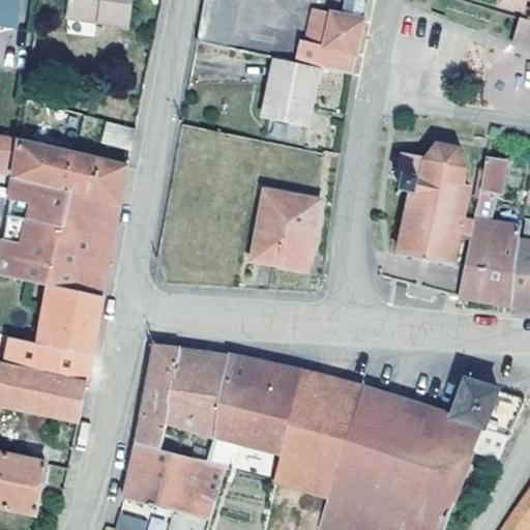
[(0,0),(0,25),(12,28),(16,0),(0,0)]
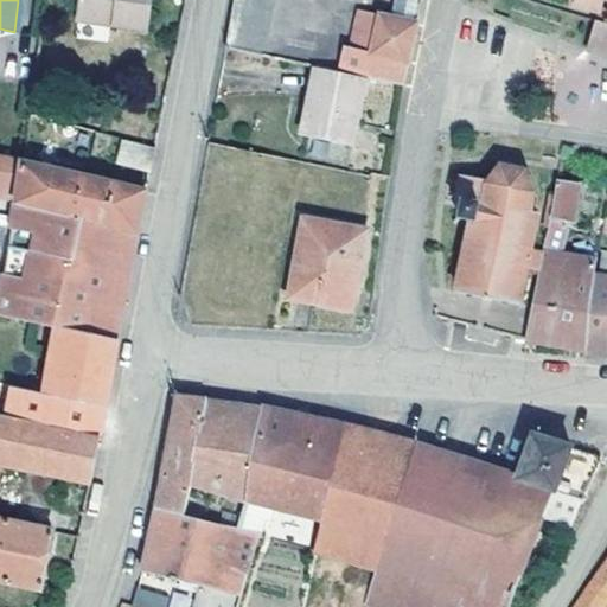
[(148,0),(76,0),(74,20),(145,30),(148,0)]
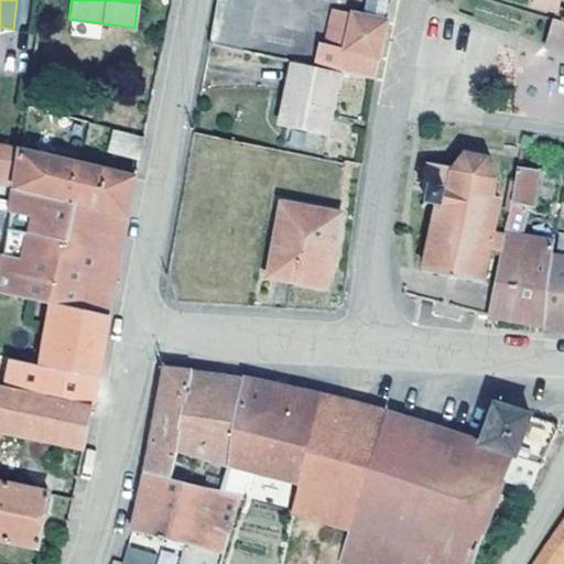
[(253,0),(215,0),(207,43),(245,52),(253,0)]
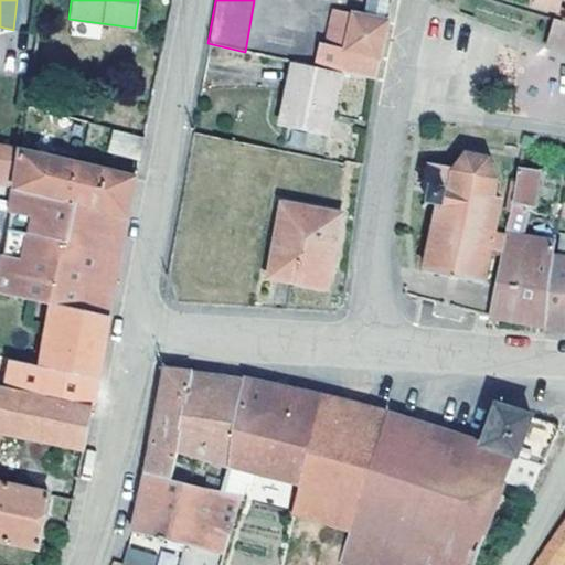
[(382,20),(385,0),(365,0),(363,16),(382,20)]
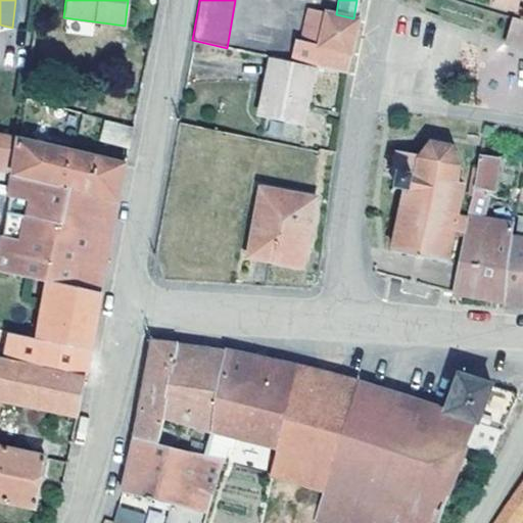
[(493,0),(492,6),(514,10),(512,17),(522,20),(522,7),(515,5),(516,0),(493,0)]
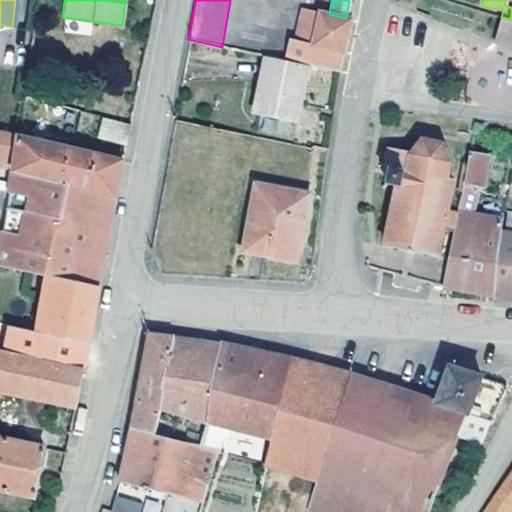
[(337,72),(348,19),(346,18),(329,14),(318,12),(305,65),(337,72)]
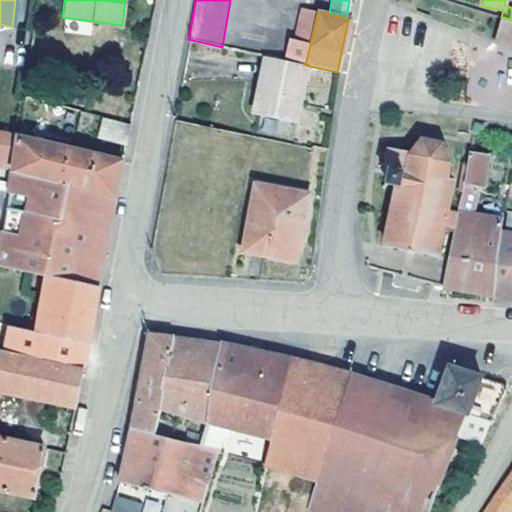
[(511,20),(501,17),(493,41),(511,46),(511,20)]
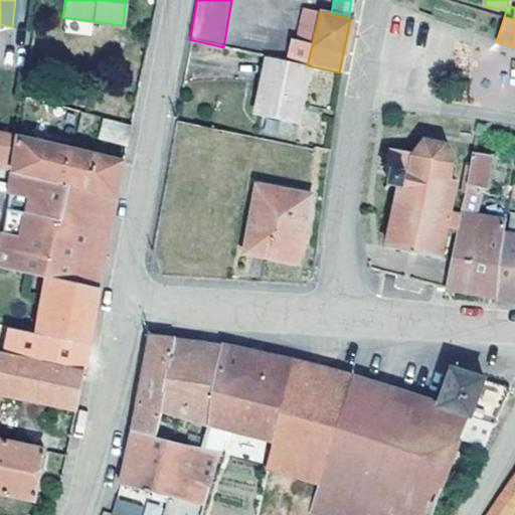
[(64,20),(64,32),(93,33),(93,22),(64,20)]
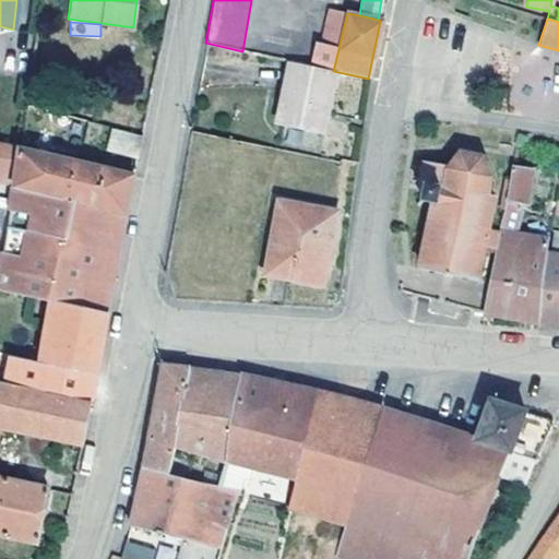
[(320,131),(333,71),(288,61),(276,121),(320,131)]
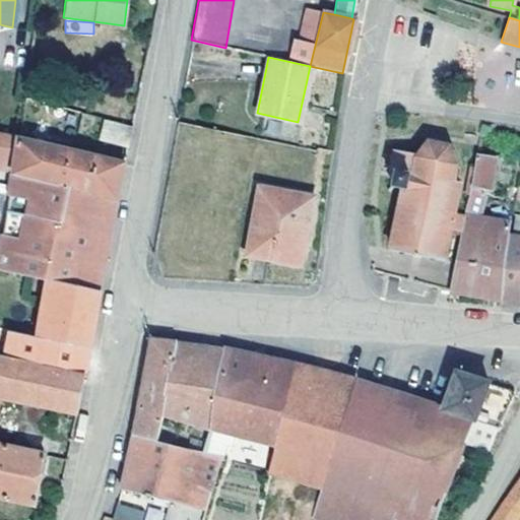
[(126,147),(131,126),(103,118),(98,139),(126,147)]
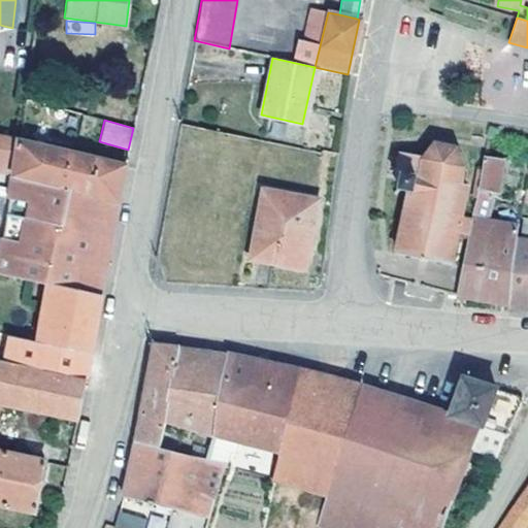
[(110,237),(125,165),(18,138),(0,134),(0,151),(14,153),(0,245),(0,274),(32,282),(46,285),(99,296),(110,237)]
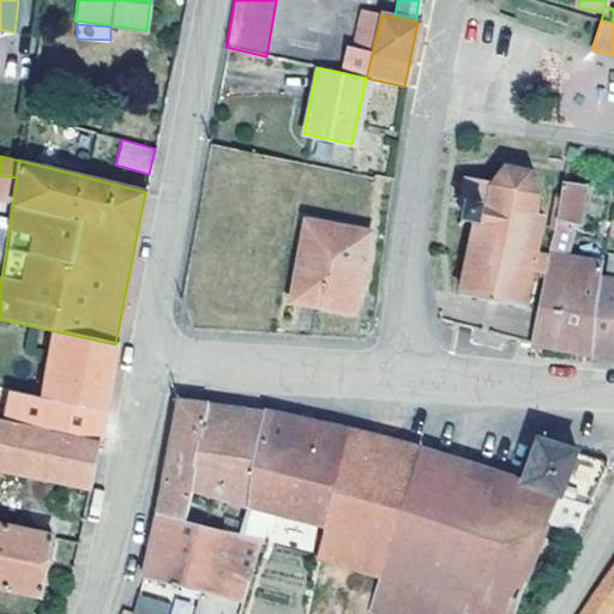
[(529,270),(545,274),(549,253),(534,251),(542,206),(535,205),(536,196),(527,173),(504,168),(491,182),(463,176),(457,208),(461,209),(459,218),(456,222),(458,226),(463,221),(474,222),(459,293),(522,306),(529,270)]
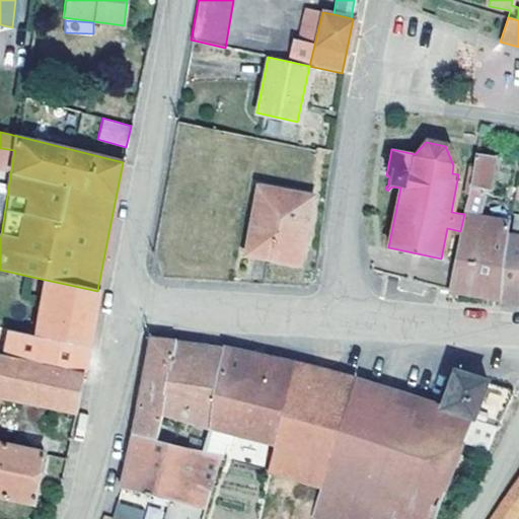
[(491,159),(473,156),(469,186),(487,188),(491,159)]
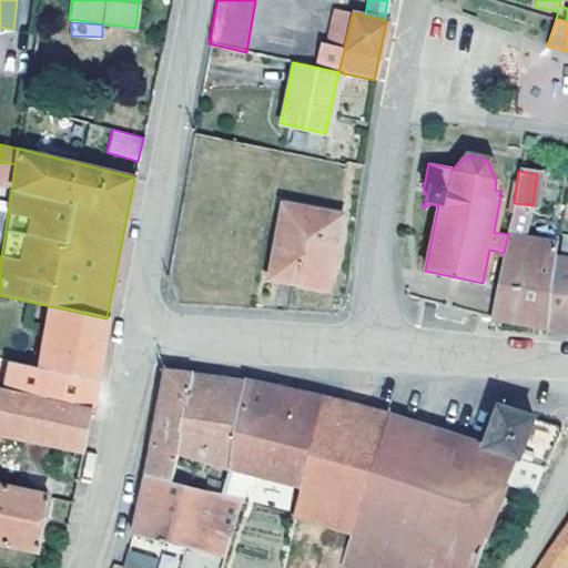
[(269,277),(320,287),(325,257),(333,259),(341,216),(283,205),(269,277)]
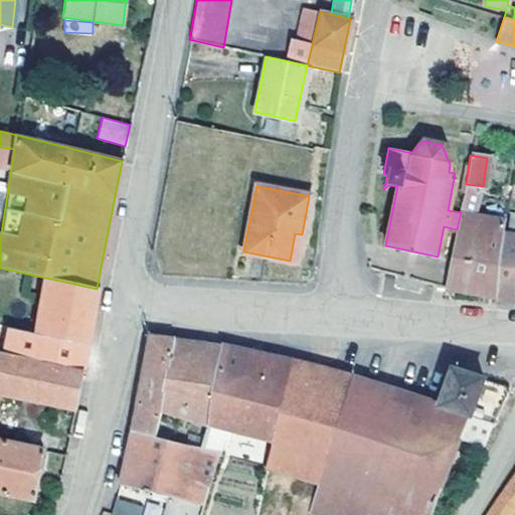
[(479,191),(465,189),(461,212),(457,229),(445,285),(466,292),(494,298),(501,232),(502,220),(476,215),(479,191)]
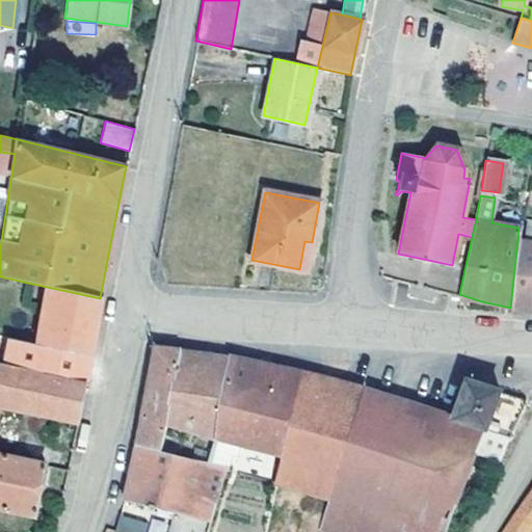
[(531,311),(531,242),(517,240),(510,308),(529,311),(531,311)]
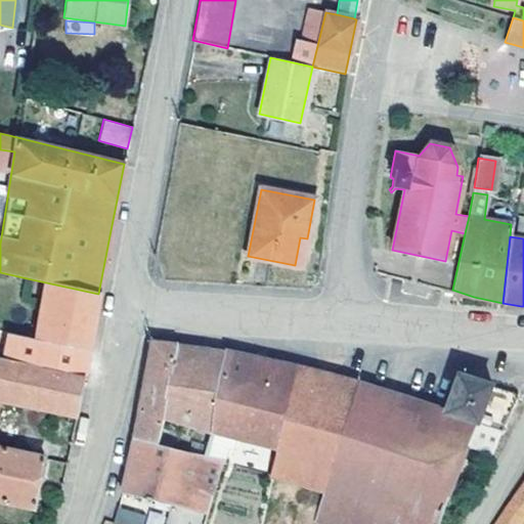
[(302,266),(307,238),(300,237),(295,265),(302,266)]
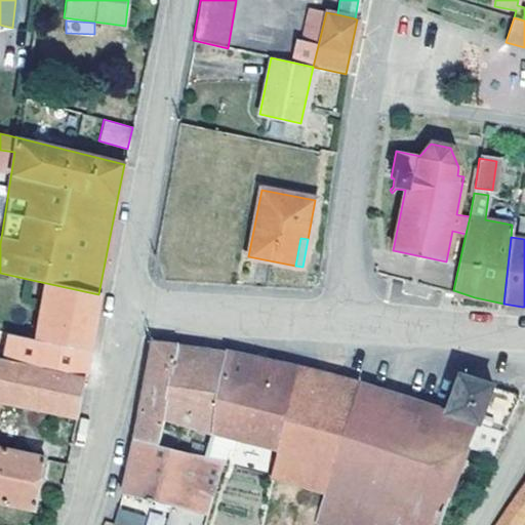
[(92,329),(98,294),(46,283),(42,300),(36,337),(88,350),(92,329)]
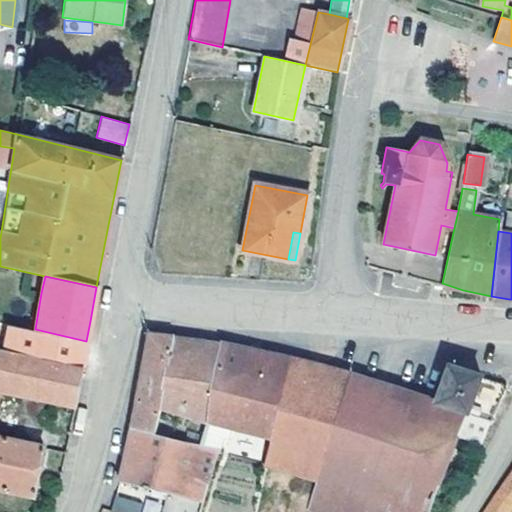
[(83,358),(86,341),(35,329),(9,323),(6,340),(0,338),(0,340),(0,344),(4,346),(3,351),(81,367),(83,358)]
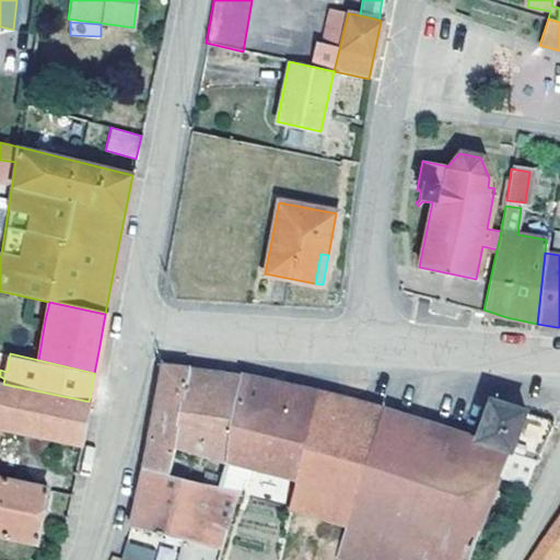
[(168,473),(175,446),(188,369),(162,365),(149,433),(142,468),(168,473)]
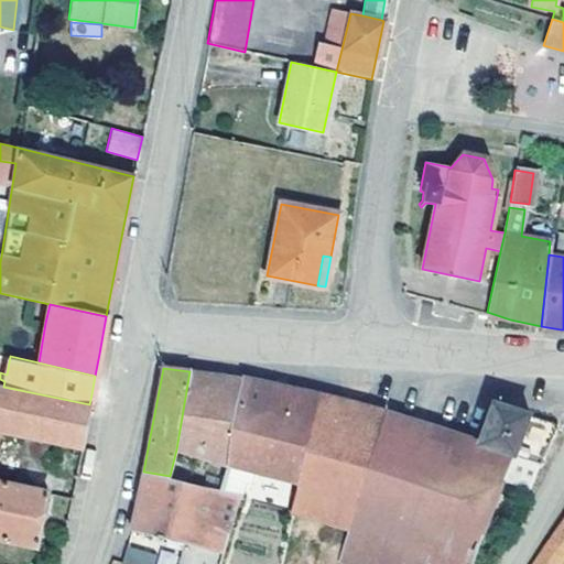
[(226,467),(240,378),(212,373),(190,371),(176,449),(226,467)]
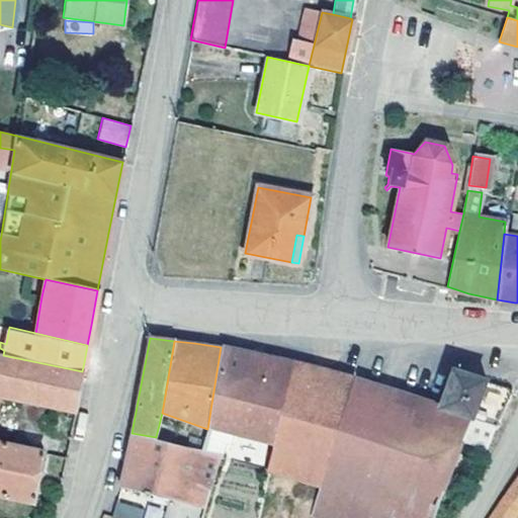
[(229,433),(273,443),(295,364),(255,354),(221,347),(207,429),(199,450),(218,454),(221,444),(227,445),(229,433)]
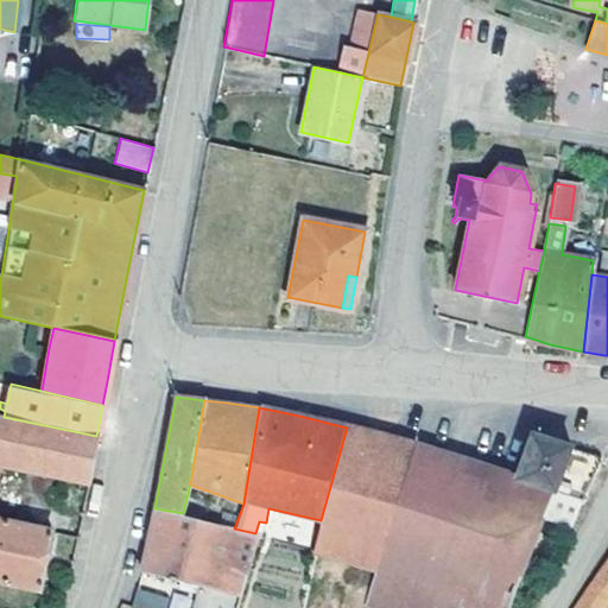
[(0,464),(88,482),(96,436),(4,417),(0,416),(0,464)]
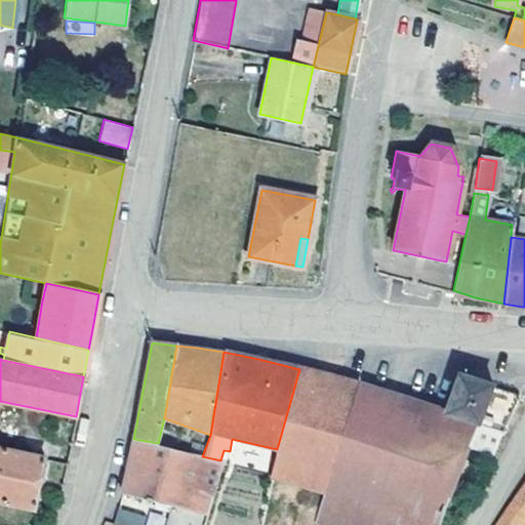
[(299,369),(277,449),(269,476),(322,492),(347,400),(376,408),(382,391),(340,378),(299,369)]
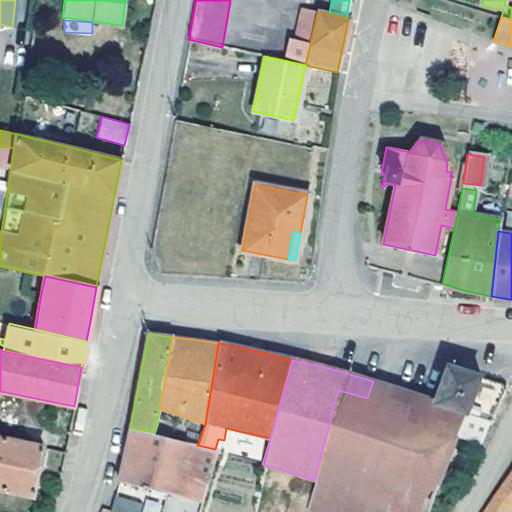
[(434,402),(489,422),(504,385),(471,374),(448,366),(434,402)]
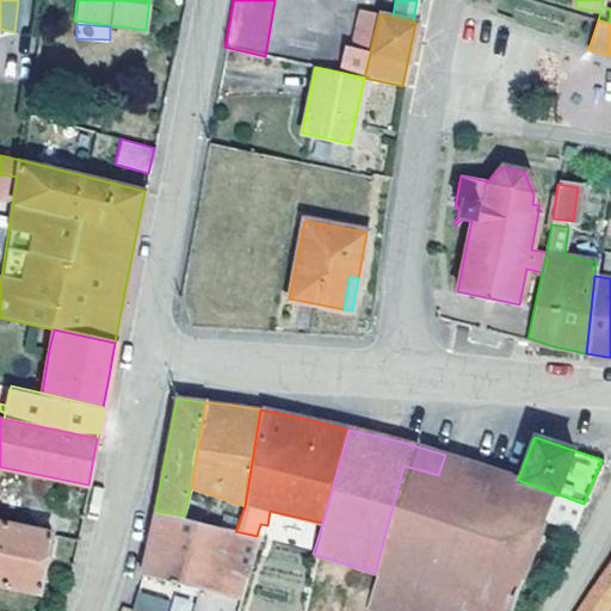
[(403,466),(375,573),(372,581),(365,606),(381,610),(508,610),(543,520),(571,530),(584,504),(518,480),(474,464),(445,455),(438,475),(403,466)]
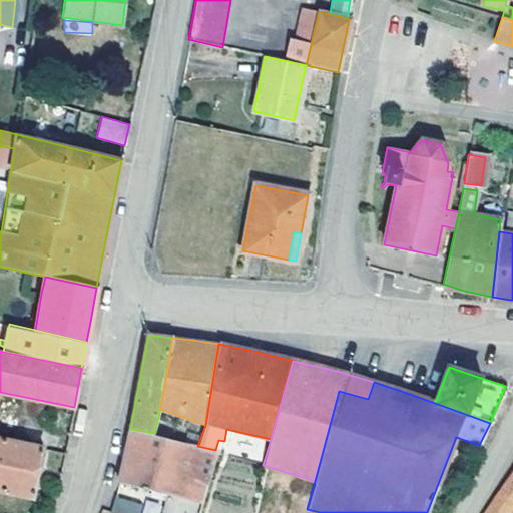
[(215,450),(197,446),(154,433),(130,429),(117,482),(182,499),(184,495),(202,500),(215,450)]
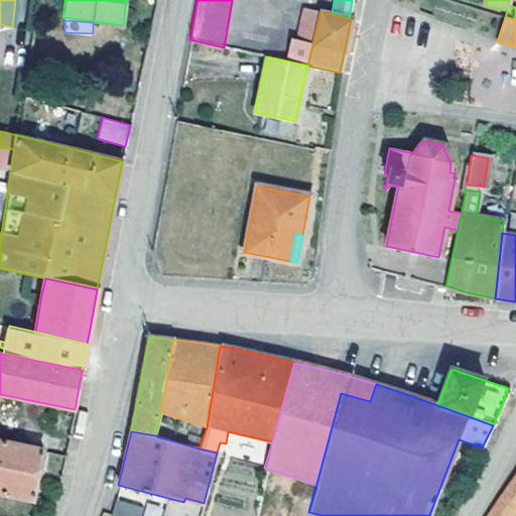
[(0,493),(32,500),(43,450),(0,441),(0,493)]
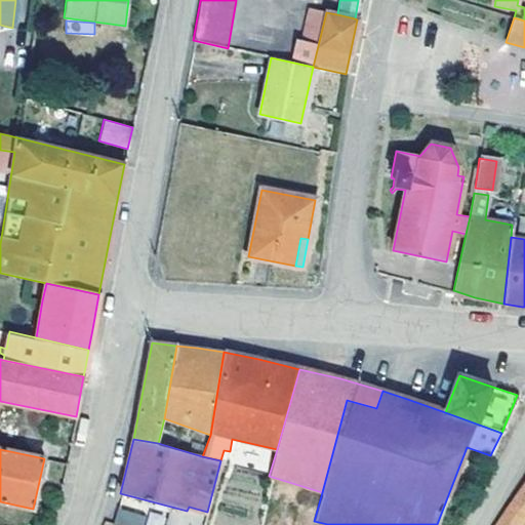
[(524,524),(524,486),(503,517),(497,524),(524,524)]
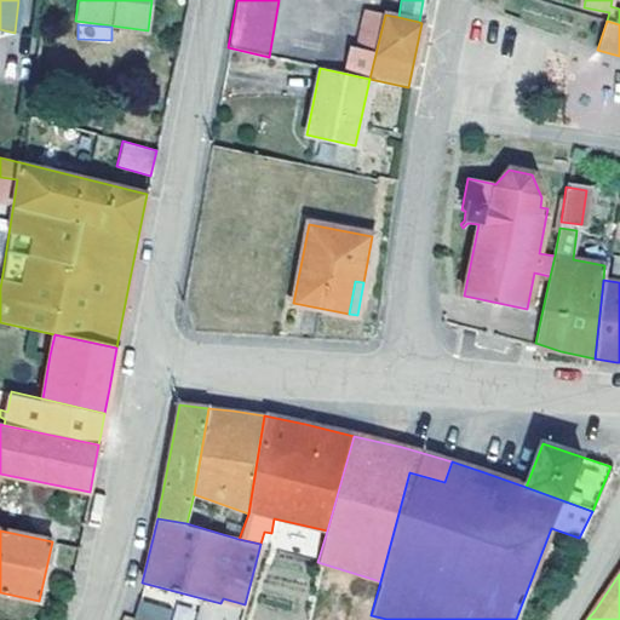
[(137,601),(132,619),(137,619),(165,619),(168,608),(137,601)]
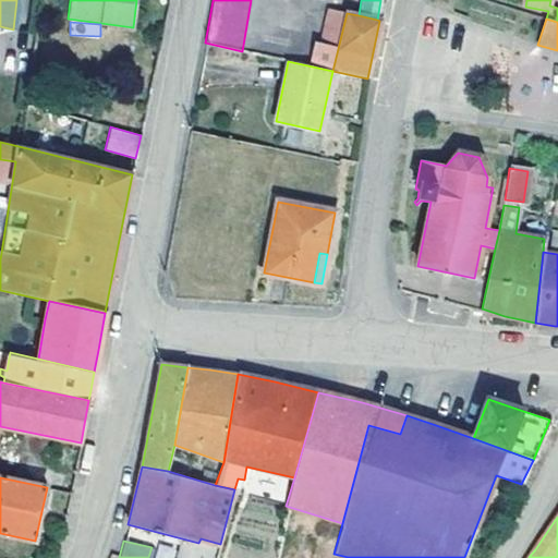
[(158,544),(154,557),(171,557),(173,548),(158,544)]
